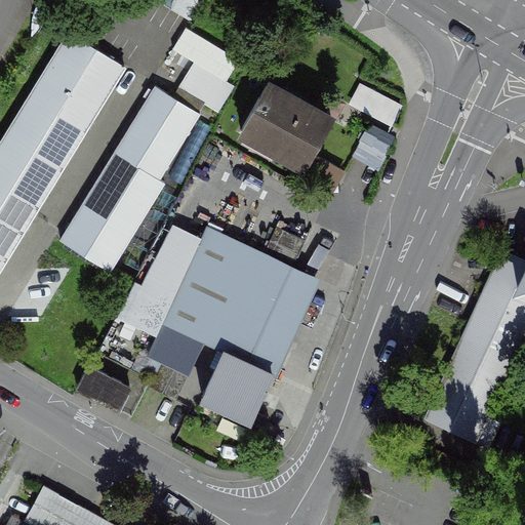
[(91,0),(62,0),(62,1),(84,13),(91,0)]
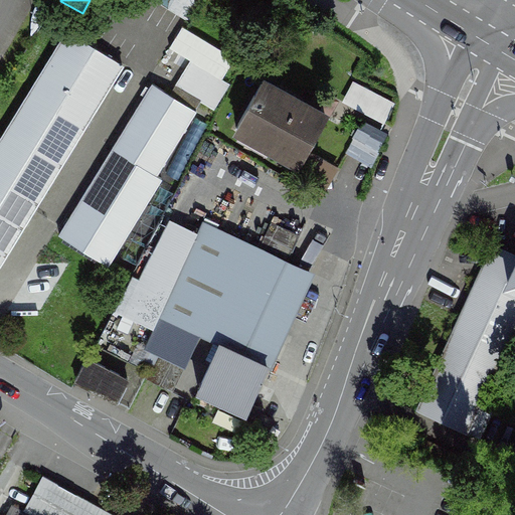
[(203,0),(150,0),(190,23),(203,0)]
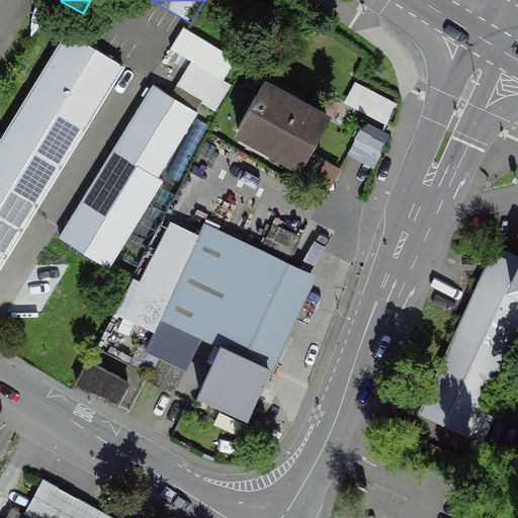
[(0,144),(0,266),(0,267),(124,67),(69,32),(0,144)]
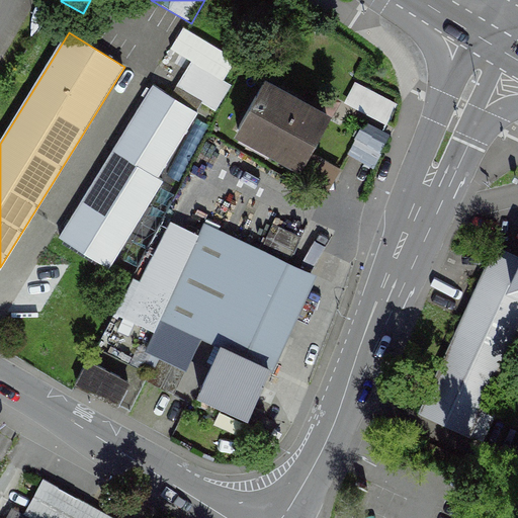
[(193,61),(178,87),(204,102),(218,110),(233,85),(193,61)]
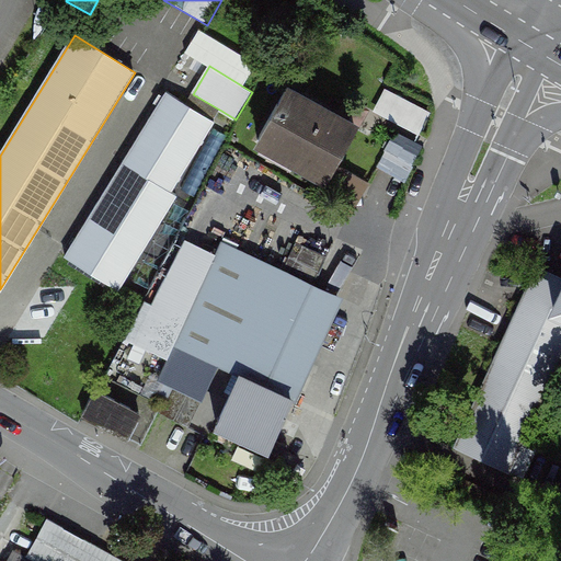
[(334,164),(358,119),(345,112),(342,117),(289,88),(281,103),(279,103),(262,134),(264,134),(261,140),(295,160),(298,155),(328,170),(324,176),(327,178),(334,164)]
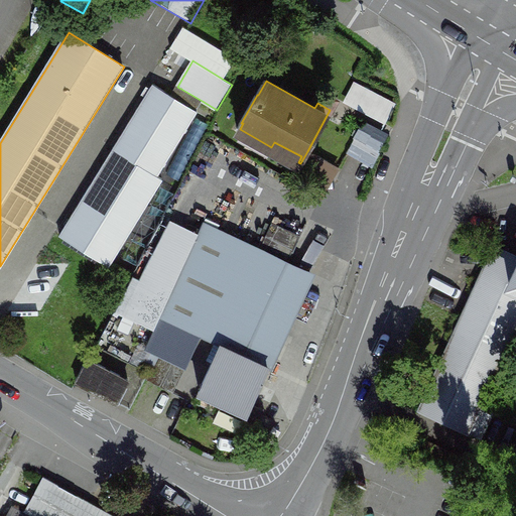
[(356,84),(348,99),(388,119),(395,105),(356,84)]
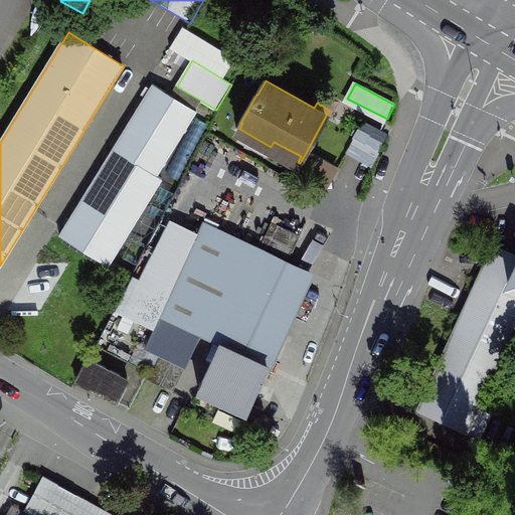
[(154,84),(60,234),(110,266),(163,179),(157,175),(197,112),(171,96),(154,84)]
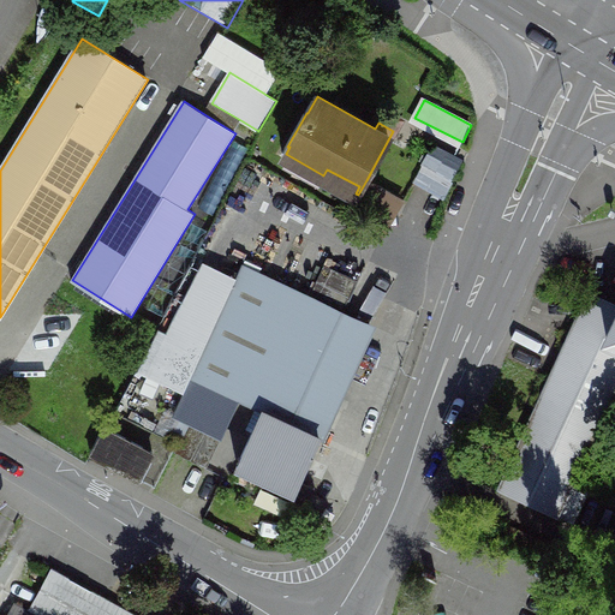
[(204,114),(236,133),(243,121),(212,103),(204,114)]
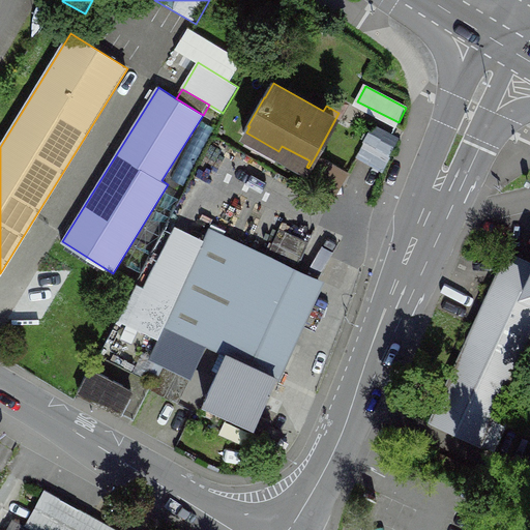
[(299,184),(329,201),(347,172),(316,155),(308,168),(299,184)]
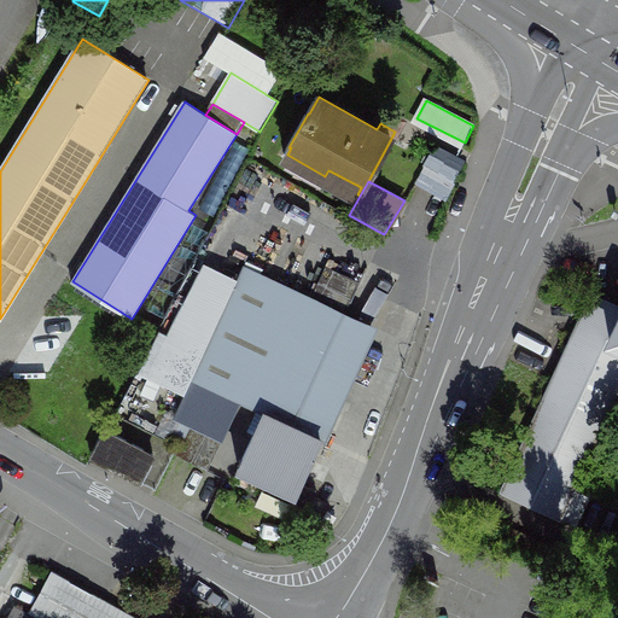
[(312,299),(345,315),(361,283),(327,267),(312,299)]
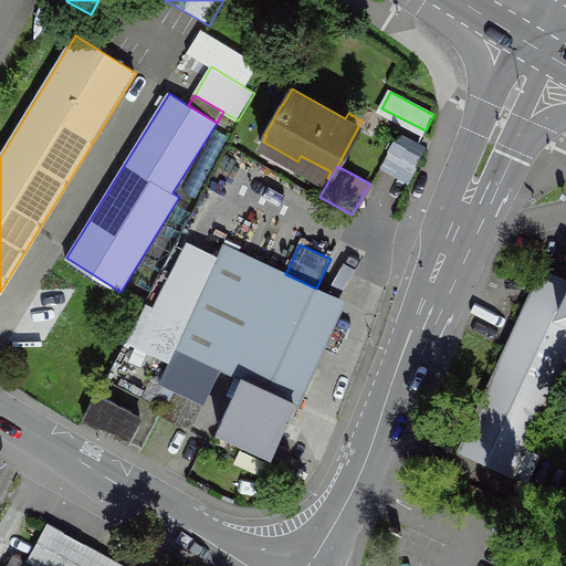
[(296,400),(343,301),(316,289),(285,274),(243,254),(238,257),(234,262),(220,255),(178,346),(243,376),(296,400)]
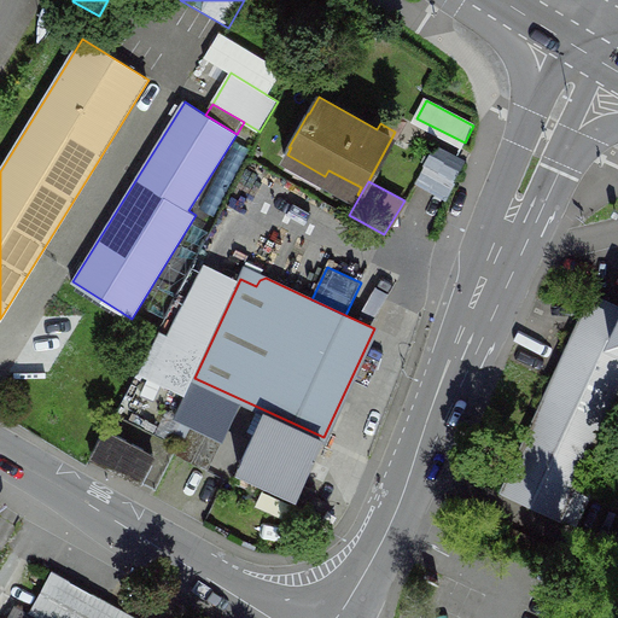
[(617,342),(610,339),(582,326),(579,326),(581,328),(569,353),(566,354),(567,356),(557,380),(554,382),(554,384),(544,407),(541,407),(542,410),(531,435),(529,435),(530,438),(518,462),(516,462),(517,466),(506,489),(503,489),(505,493),(560,518),(563,518),(560,516),(617,391),(617,342)]
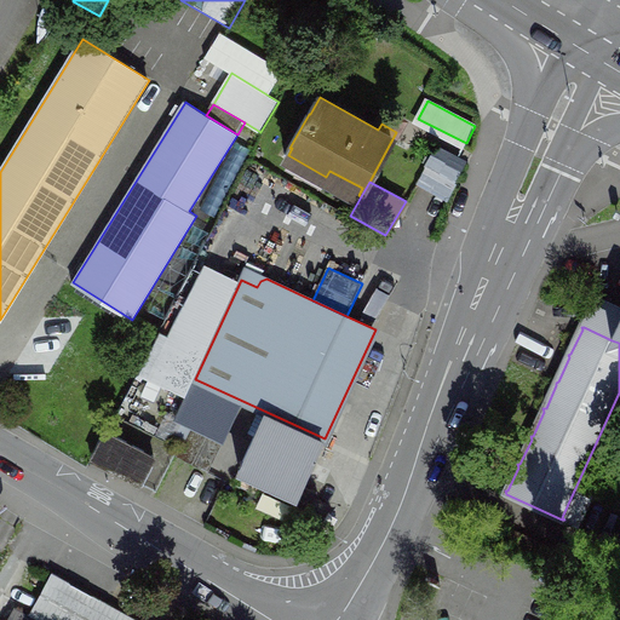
[(303,486),(325,438),(267,412),(240,470),(298,495),(303,486)]
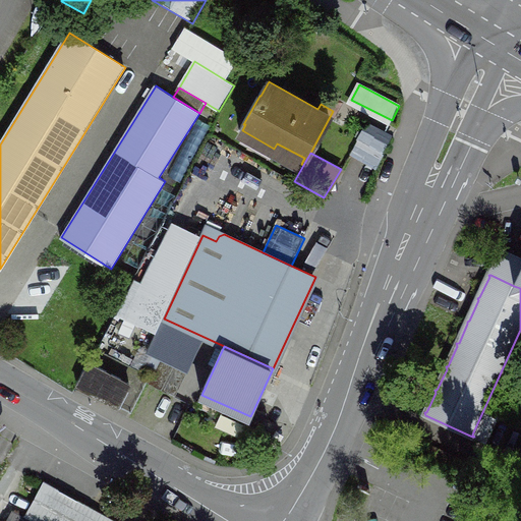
[(78,384),(124,404),(136,377),(91,356),(78,384)]
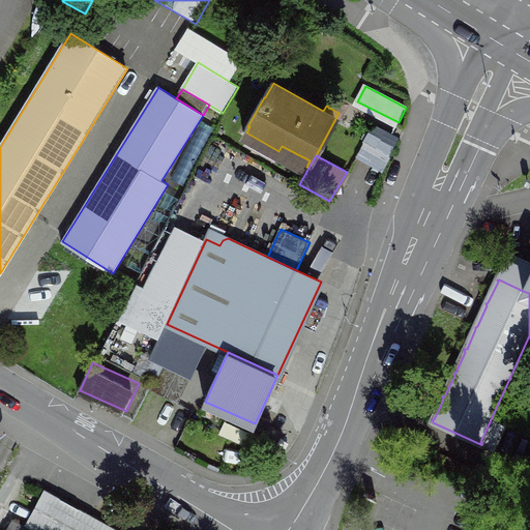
[(166,362),(151,390),(179,404),(194,376),(166,362)]
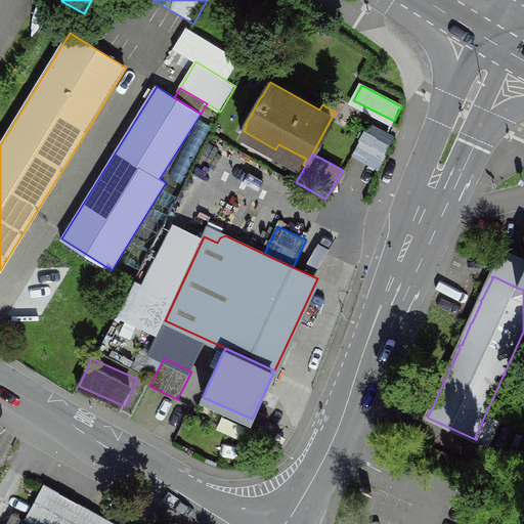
[(256,410),(252,419),(243,438),(257,445),(270,417),(256,410)]
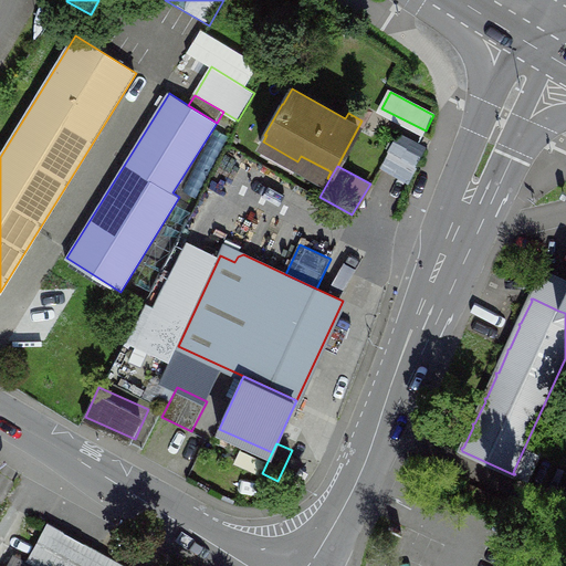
[(119,565),(49,527),(31,558),(44,565),(119,565)]
